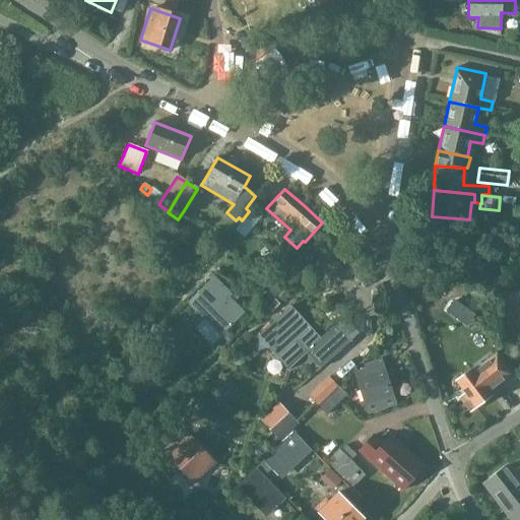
[(519,218),(494,216),(493,231),(519,233),(519,218)]
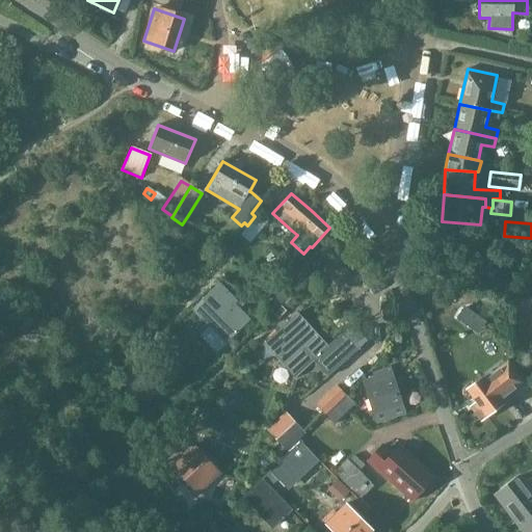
[(471,230),(470,238),(491,239),(491,232),(471,230)]
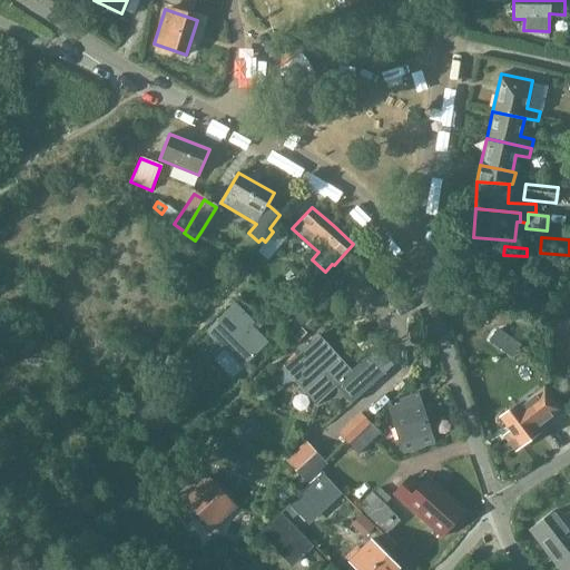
[(305,273),(292,285),(302,297),(316,285),(305,273)]
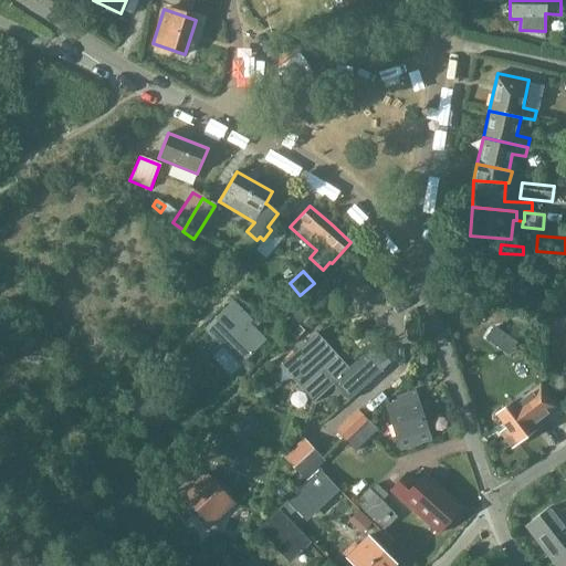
[(311,295),(286,322),(293,328),(318,302),(311,295)]
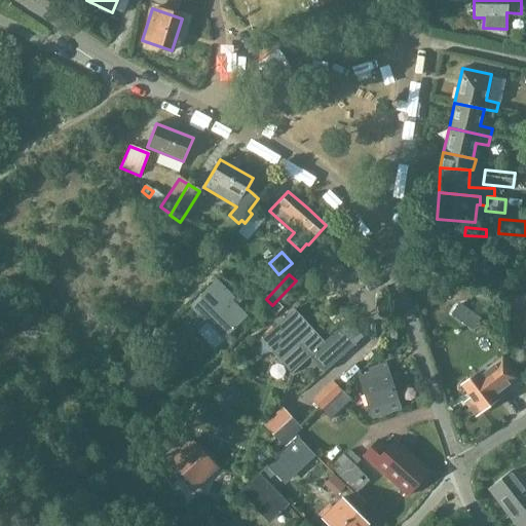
[(234,299),(222,287),(215,279),(190,304),(225,339),(248,316),(232,301),(234,299)]
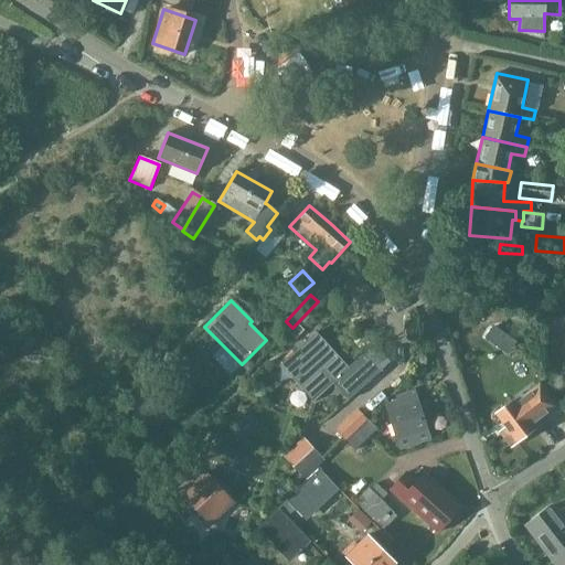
[(281,364),(302,388),(313,401),(332,384),(348,402),(381,372),(365,353),(348,369),(316,332),(281,364)]
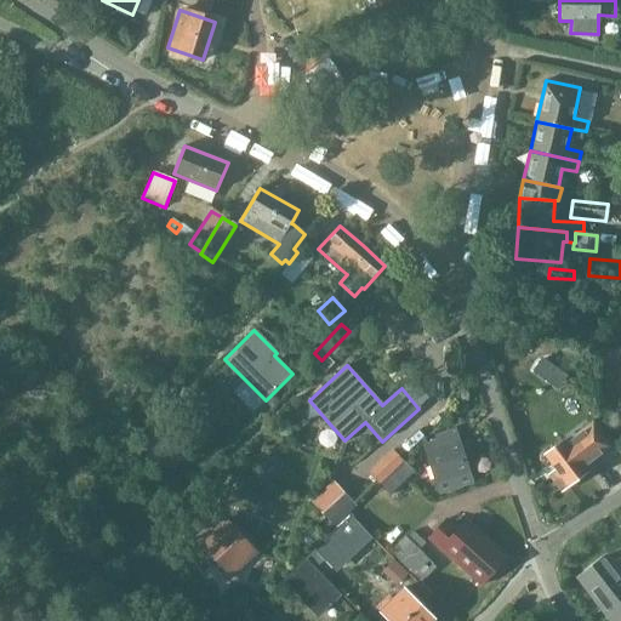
[(584,469),(610,449),(591,423),(564,444),(563,443),(543,457),(554,471),(547,477),(560,494),(586,473),(584,469)]
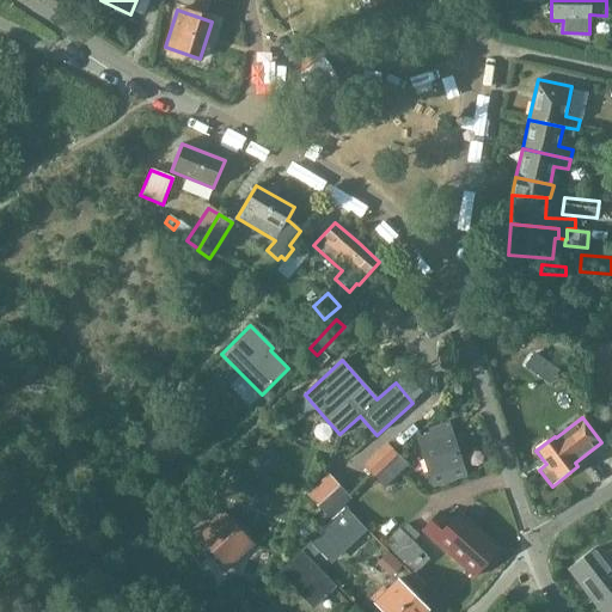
[(429,436),(417,441),(428,476),(430,487),(447,482),(464,476),(460,465),(461,465),(453,436),(451,436),(447,424),(428,430),(429,436)]
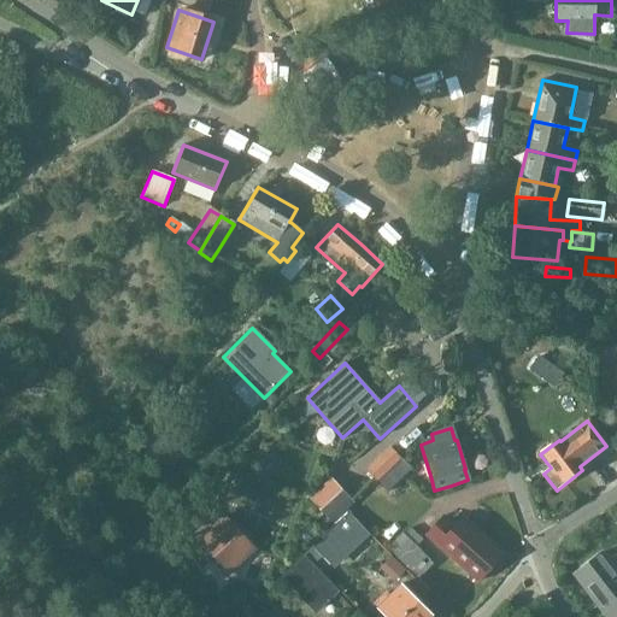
[(388,447),(364,469),(376,482),(399,460),(388,447)]
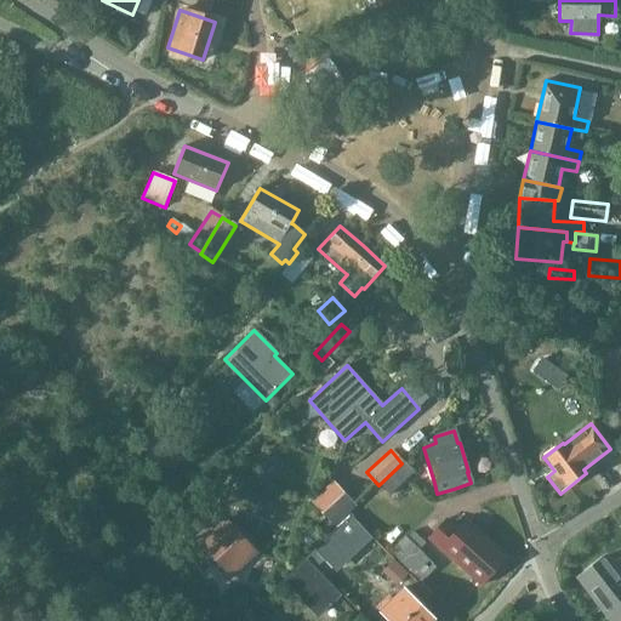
[(309,501),(335,529),(349,514),(357,508),(331,482),(309,501)]
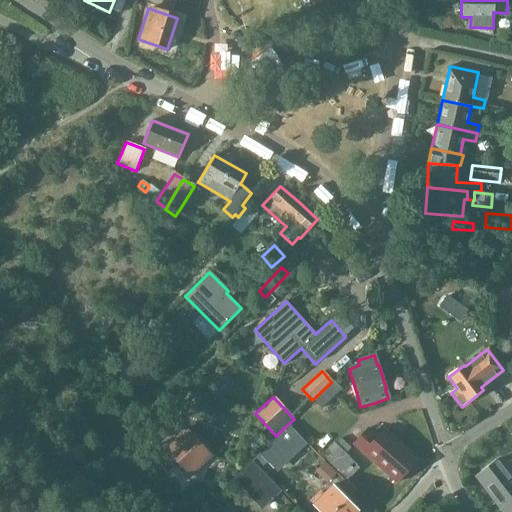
[(276,436),(251,461),(259,469),(266,462),(273,469),(303,440),(288,424),(276,436)]
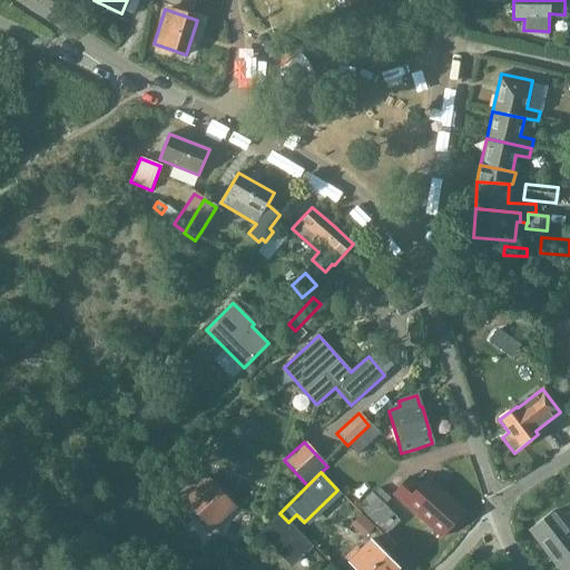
[(196,479),(177,497),(182,501),(210,531),(236,508),(228,500),(233,497),(217,481),(213,484),(206,477),(200,483),(196,479)]
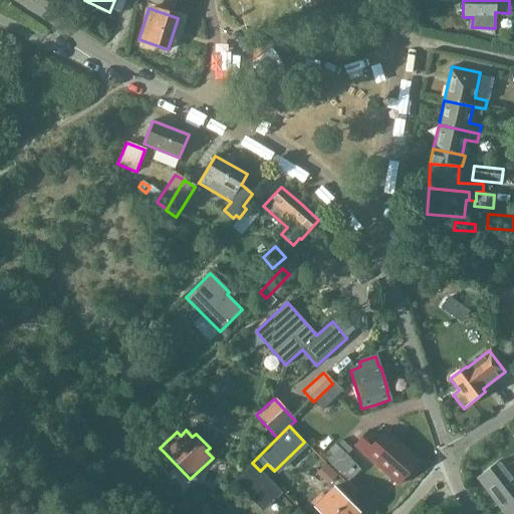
[(386,432),(378,439),(368,431),(354,447),(399,485),(419,462),(386,432)]
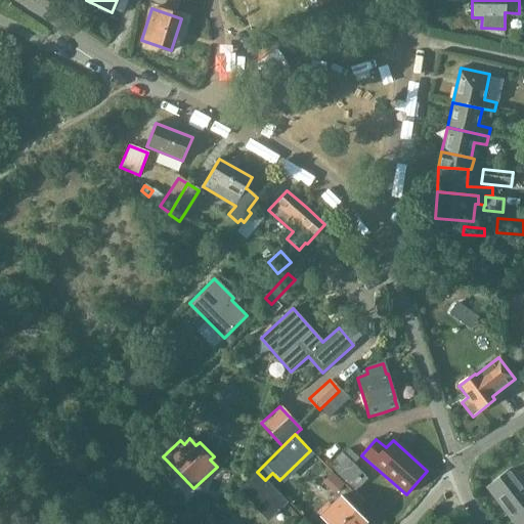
[(341,453),(326,467),(352,492),(366,479),(352,465),(358,460),(347,448),(342,454),(341,453)]
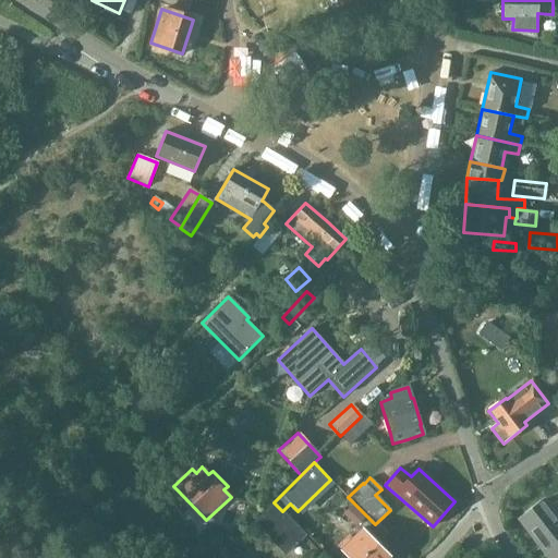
[(542,500),(519,518),(534,538),(557,521),(557,520),(557,501),(548,509),(542,500)]
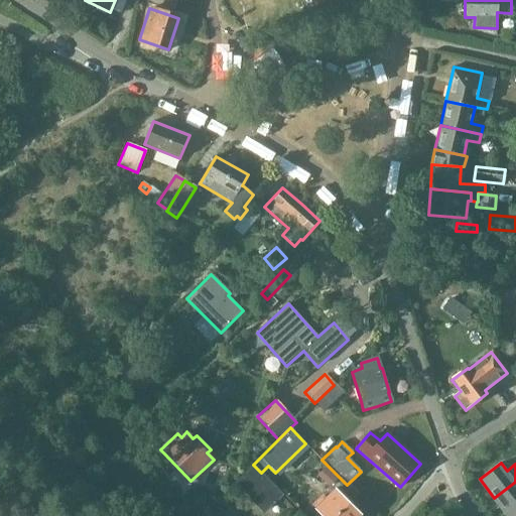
[(261,473),(253,465),(233,484),(263,515),(283,496),(271,483),(261,473)]
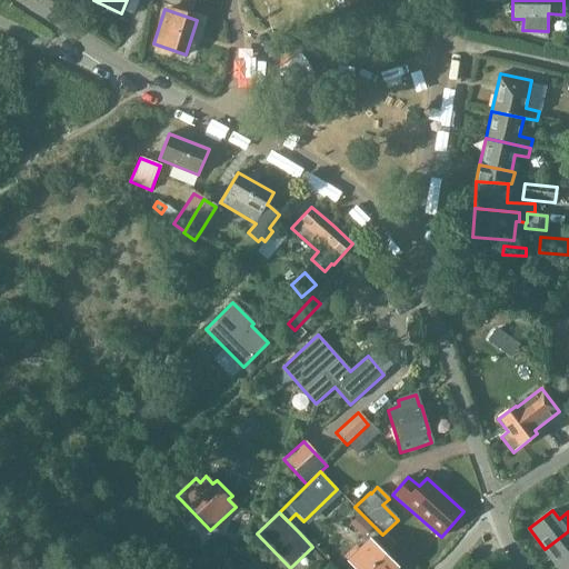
[(568,568),(568,530),(568,531),(545,549),(559,568),(568,568)]
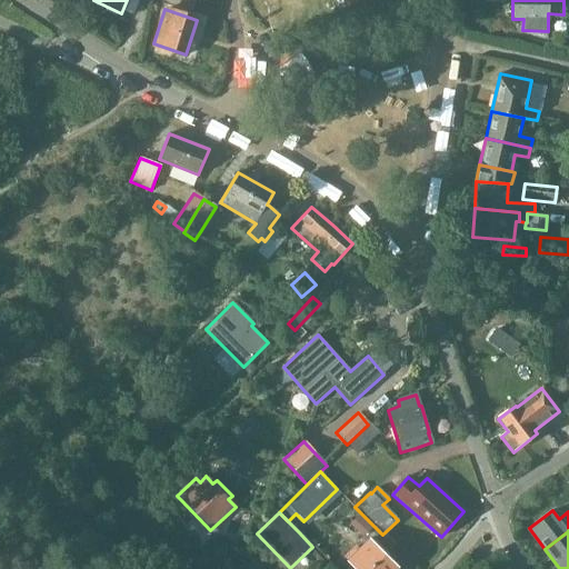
[(341,559),(331,568),(397,568),(399,568),(370,539),(357,552),(346,563),(341,559)]
